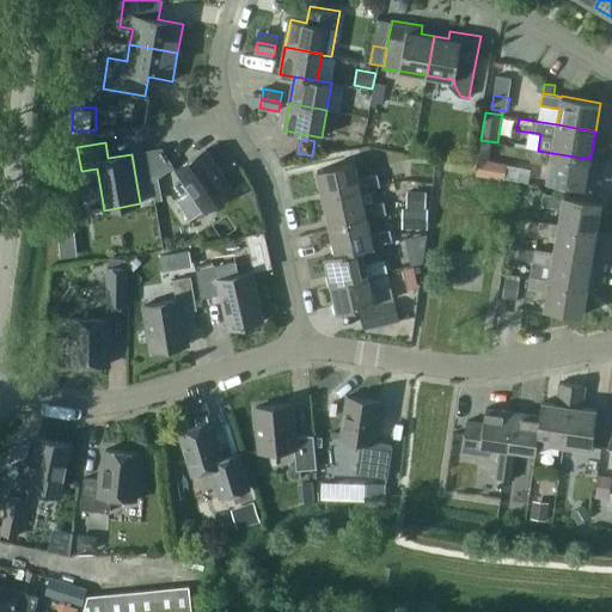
[(161,148),(146,151),(151,181),(157,177),(173,166),(161,148)]
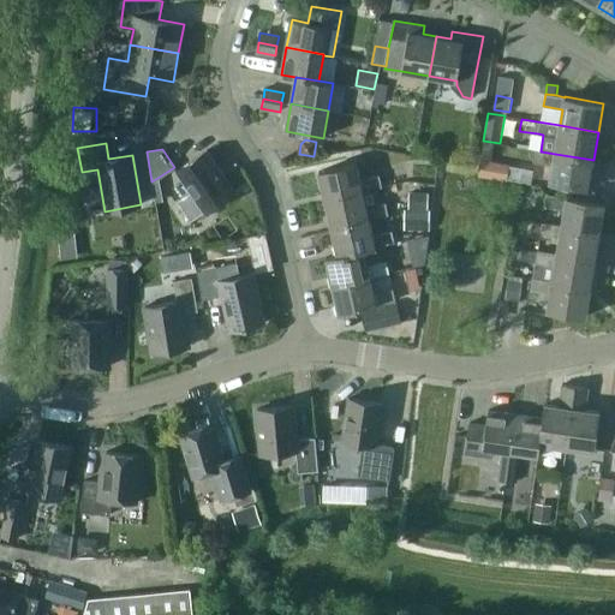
[(191,192),(177,202),(191,221),(204,212),(206,213),(236,192),(207,150),(177,171),(191,192)]
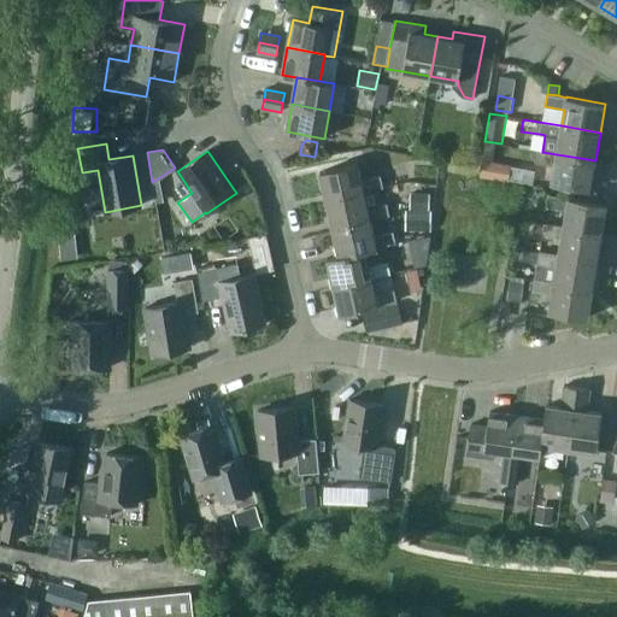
[(557,154),(542,152),(538,151),(535,163),(554,166),(552,183),(591,189),(595,160),(557,154)]
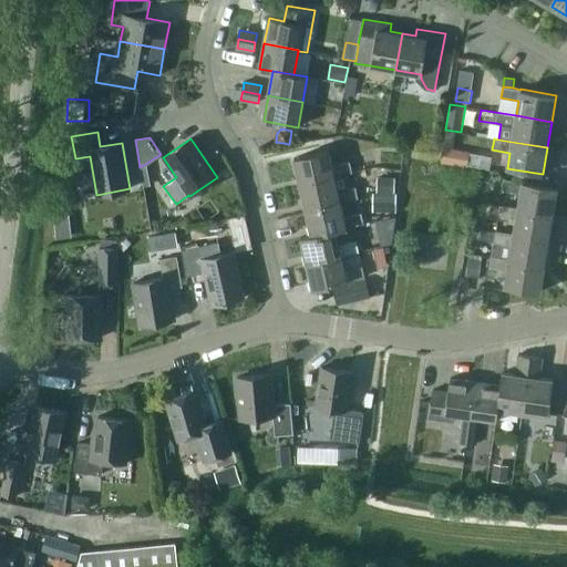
[(444,148),(442,162),(467,166),(470,153),(444,148)]
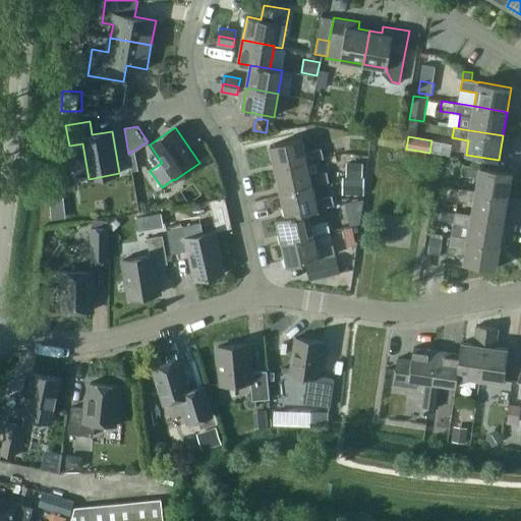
[(276,169),(307,162),(320,160),(324,159),(324,157),(322,149),(305,152),(302,138),(271,146),(276,169)]
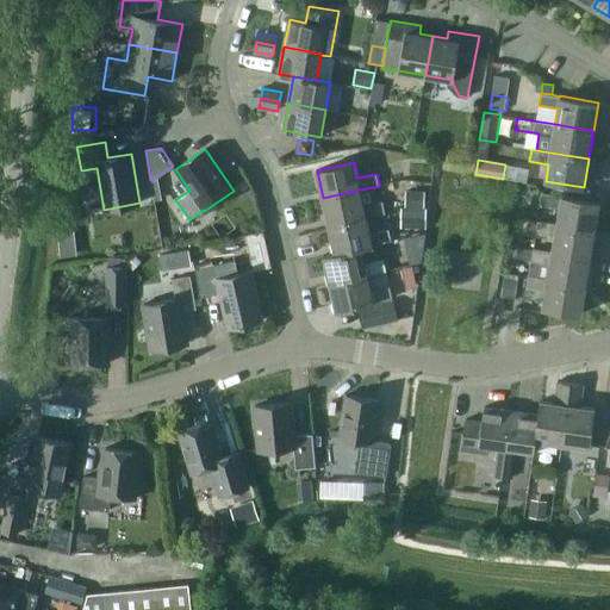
[(377,174),(379,184),(387,181),(385,173),(377,174)]
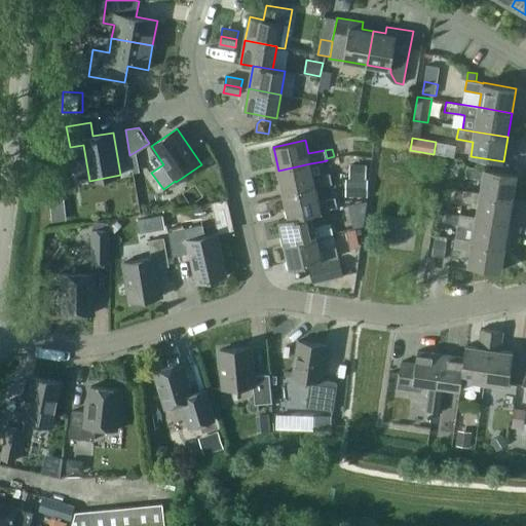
[(278,171),(284,194),(316,187),(333,184),(330,174),(326,175),(323,161),(310,163),(278,171)]
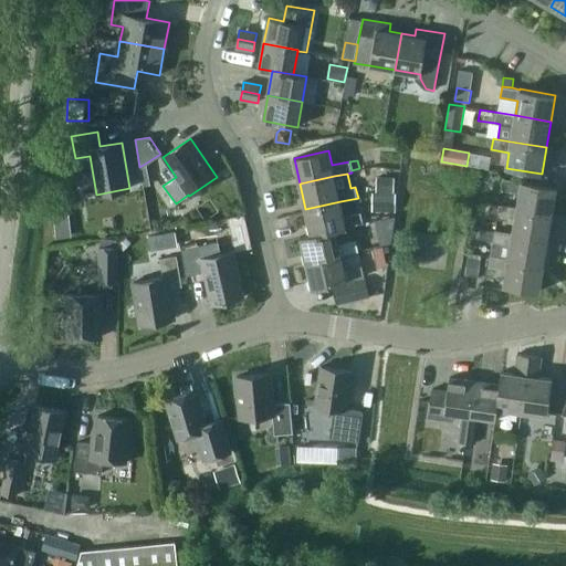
[(395,177),(376,176),(376,192),(394,192),(395,177)]
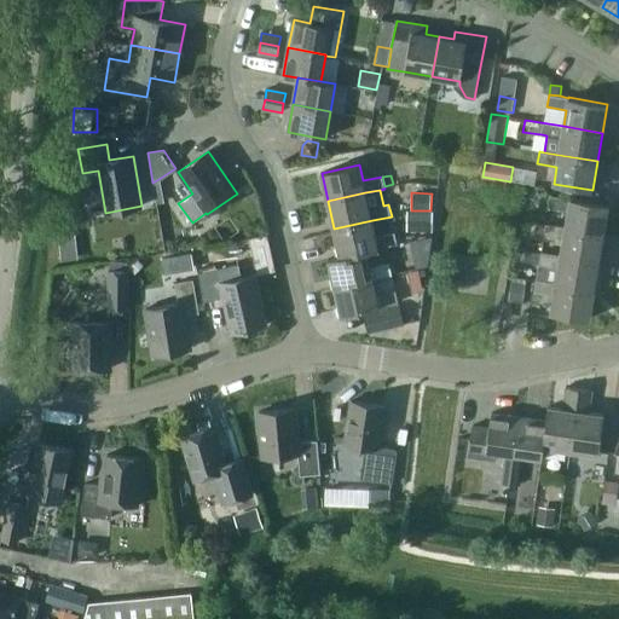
[(566,227),(603,235),(609,206),(571,198),(571,200),(551,196),(549,208),(568,210),(566,227)]
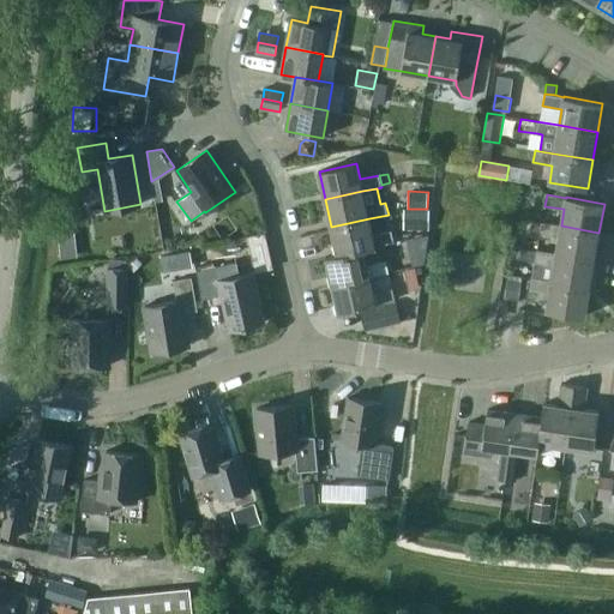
[(403,229),(429,229),(429,210),(404,209),(403,229)]
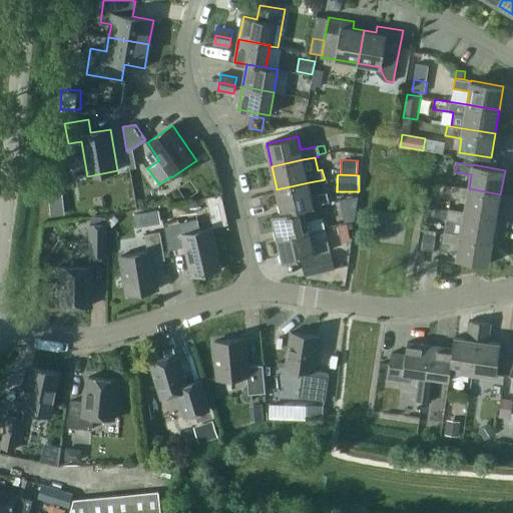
[(304,208),(314,206),(330,202),(328,192),(312,196),(309,182),(277,189),(283,212),(283,213),(304,208)]
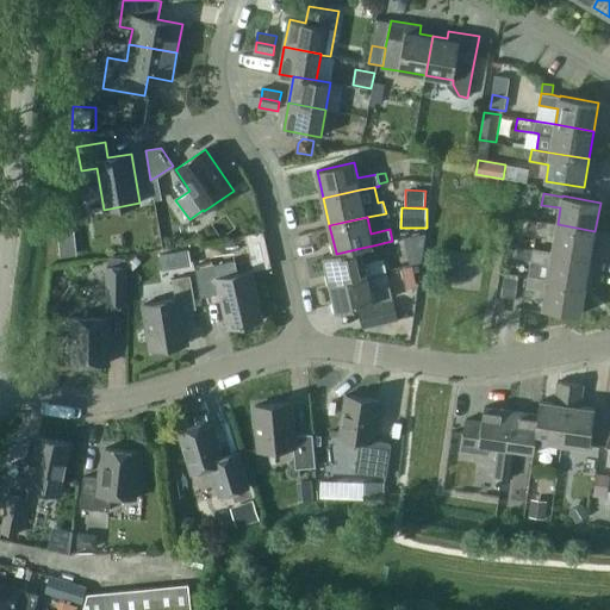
[(595,231),(558,224),(539,221),(536,232),(555,236),(553,251),(591,259),(595,231)]
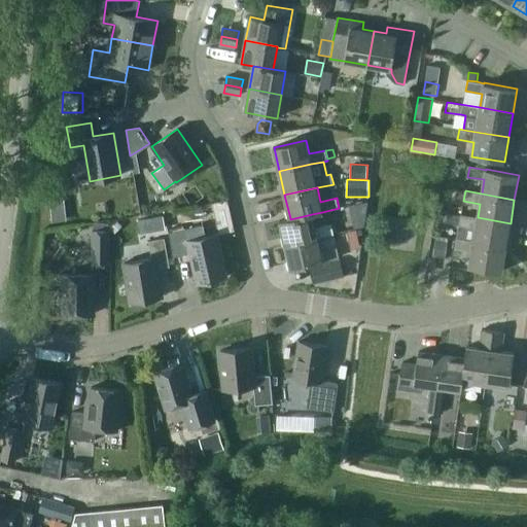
[(73,217),(71,197),(55,198),(57,218),(73,217)]
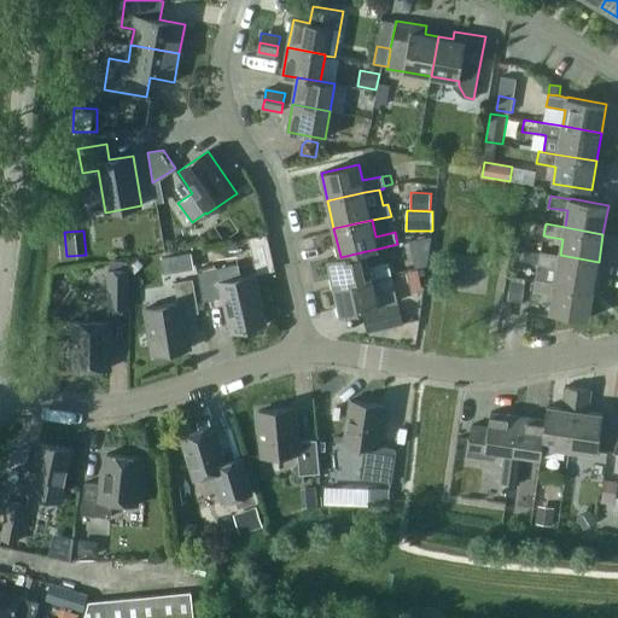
[(275,272),(268,234),(250,238),(257,275),(275,272)]
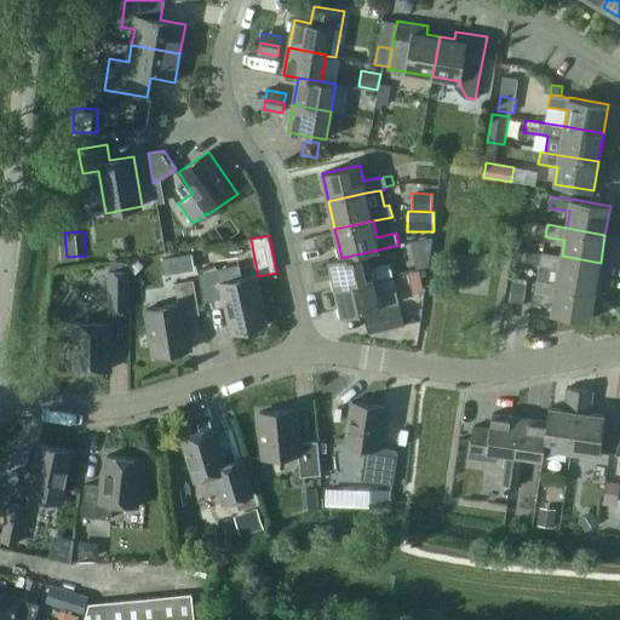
[(524,260),(540,263),(543,253),(527,251),(524,260)]
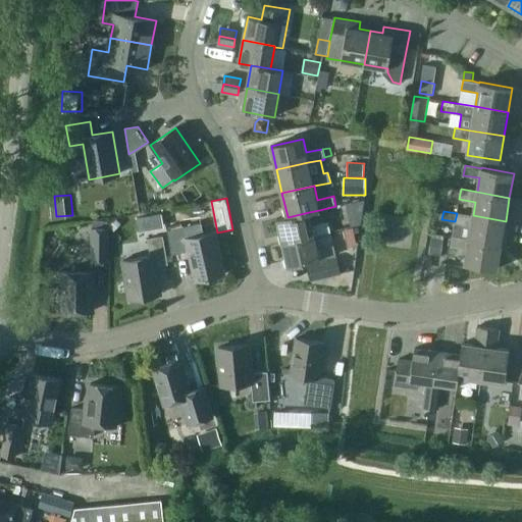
[(312,225),(309,212),(288,217),(288,216),(277,218),(282,243),(314,236),(330,231),(328,221),(312,225)]
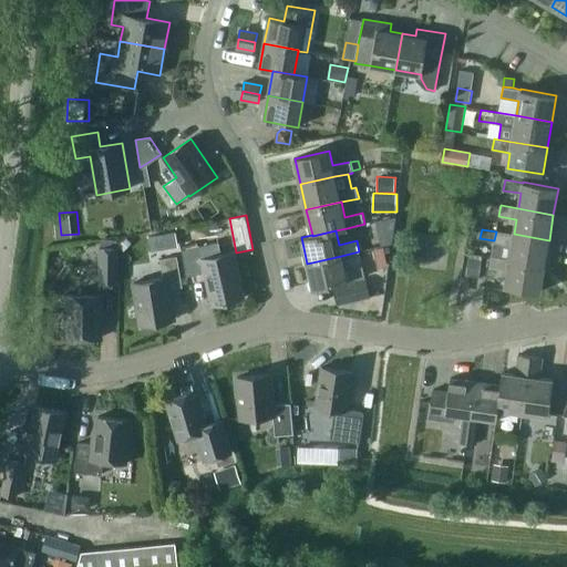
[(549,240),(514,234),(496,232),(494,240),(494,241),(512,245),(509,260),(545,266),(549,240)]
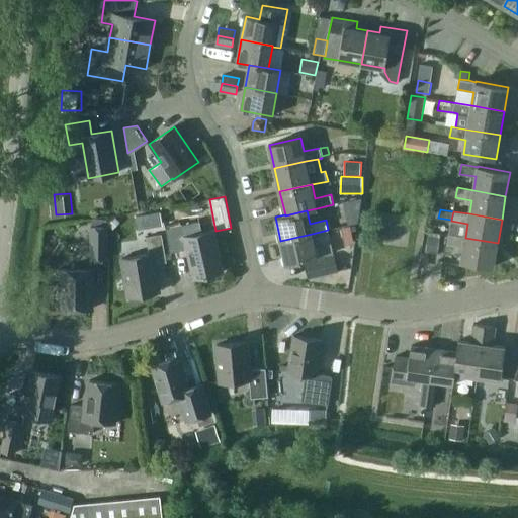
[(163,226),(161,212),(151,213),(153,228),(163,226)]
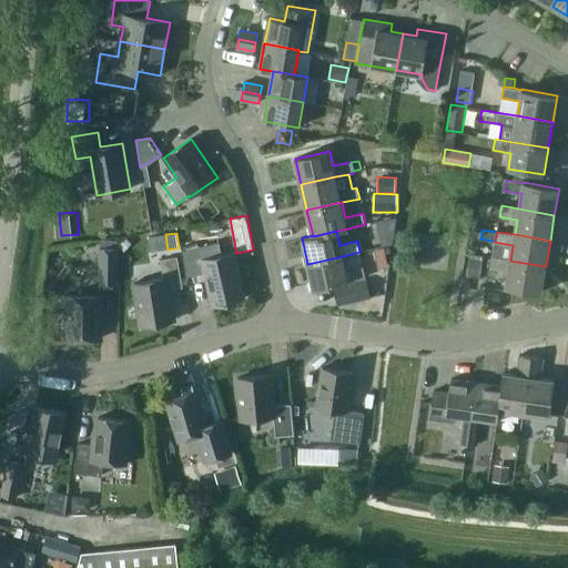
[(118,246),(124,252),(132,244),(127,237),(118,246)]
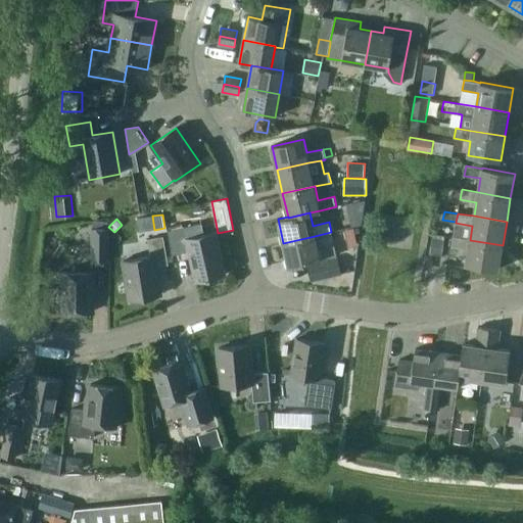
[(92,221),(92,229),(108,229),(108,221),(92,221)]
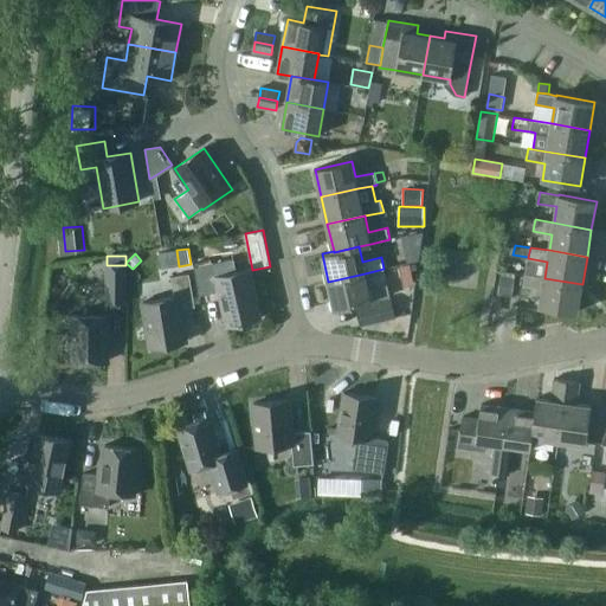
[(237,271),(234,258),(194,268),(199,294),(218,289),(226,326),(262,317),(251,269),(237,271)]
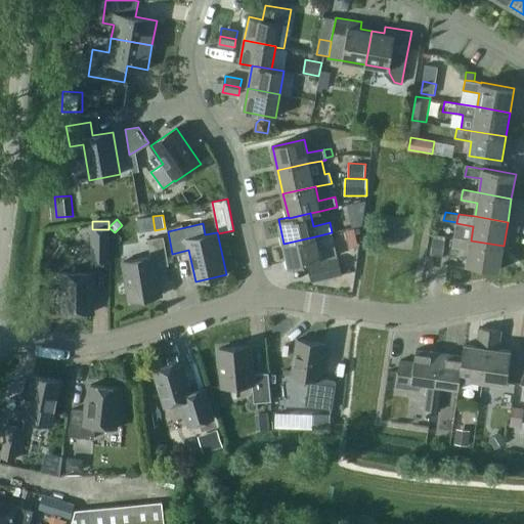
[(354,228),(345,231),(347,235),(355,233),(361,232),(360,227),(354,228)]
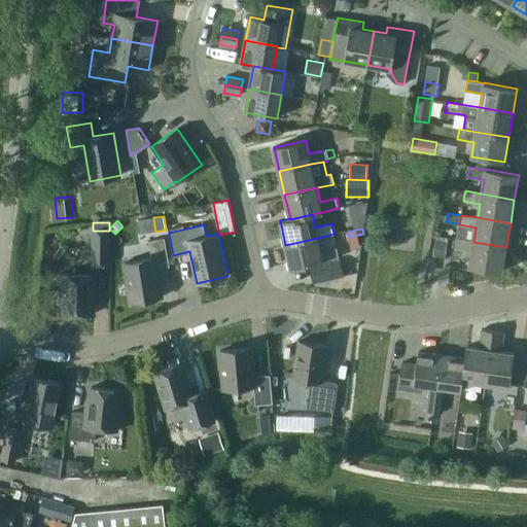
[(93,231),(93,265),(109,264),(109,231),(93,231)]
